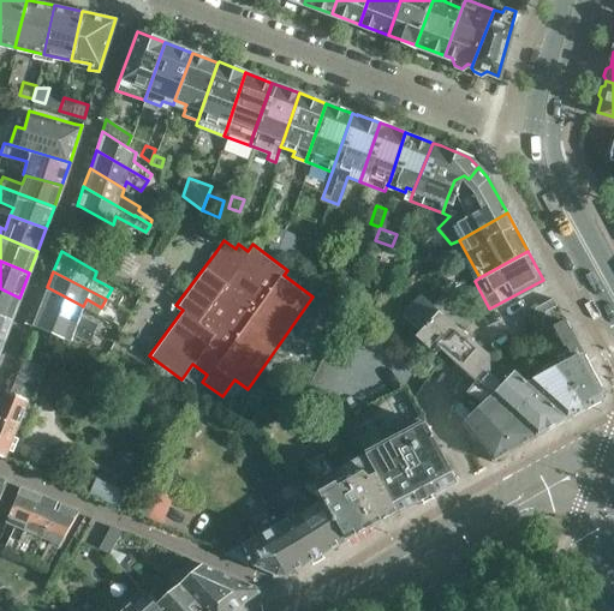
[(47,287),(40,306),(94,331),(97,322),(81,313),(83,306),(47,287)]
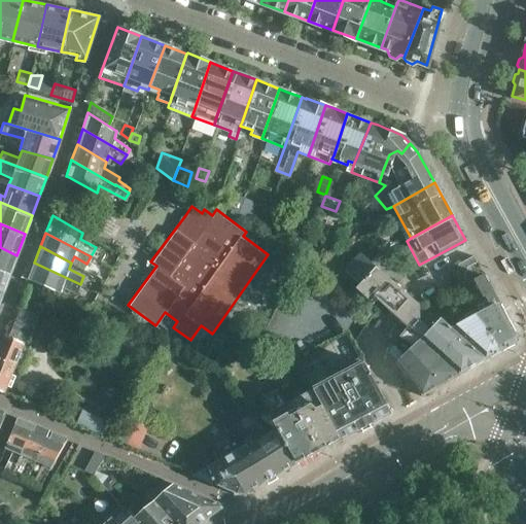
[(16,255),(0,247),(0,269),(9,273),(16,255)]
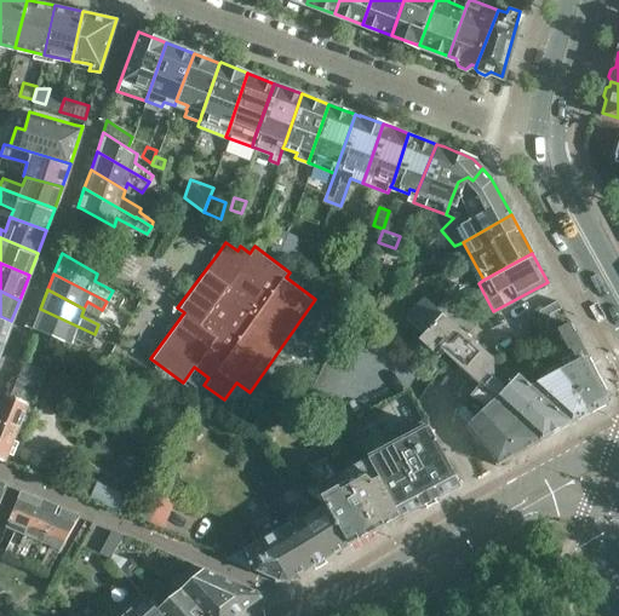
[(457,310),(457,294),(446,300),(442,303),(445,304),(457,310)]
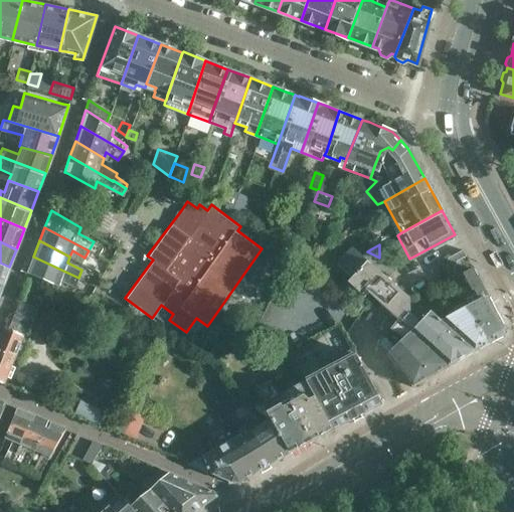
[(351,245),(335,263),(351,276),(347,280),(363,295),(367,291),(397,317),(411,329),(419,320),(408,311),(409,309),(409,296),(366,259),(362,254),(351,245)]
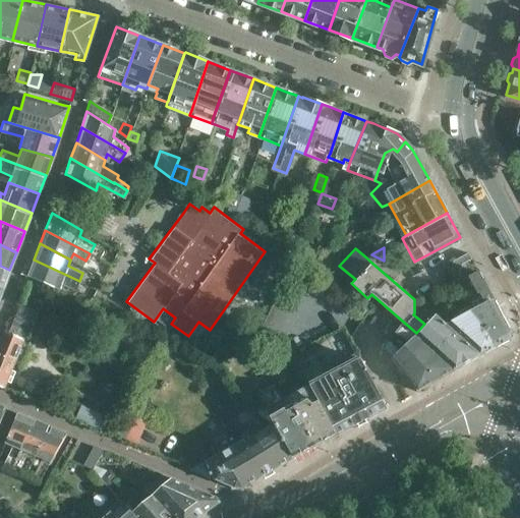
[(452,260),(449,269),(465,299),(470,308),(472,306),(473,307),(477,317),(483,327),(484,326),(490,335),(496,344),(497,343),(509,337),(506,333),(510,331),(477,271),(467,276),(458,273),(461,263),(470,257),(467,250),(452,260)]
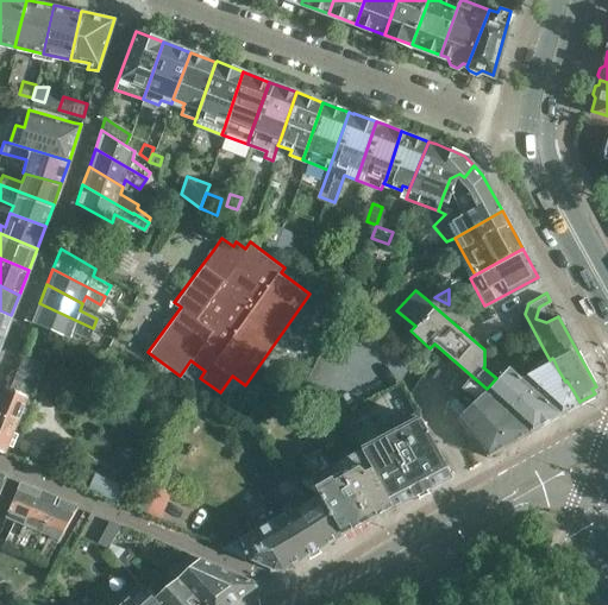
[(32,320),(33,321),(43,326),(55,331),(69,336),(73,328),(89,336),(93,328),(39,303),(32,320)]
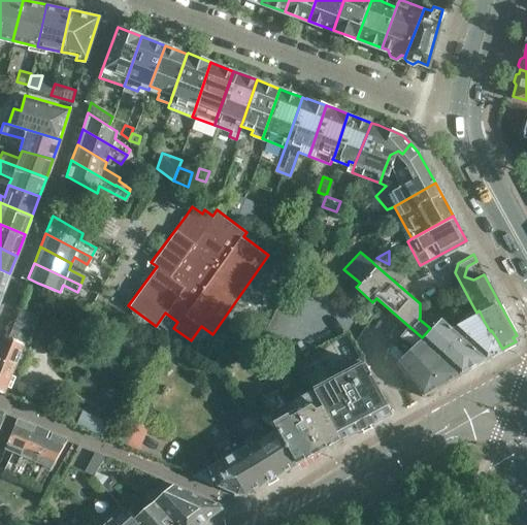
[(0,292),(2,293),(9,273),(0,269),(0,292)]
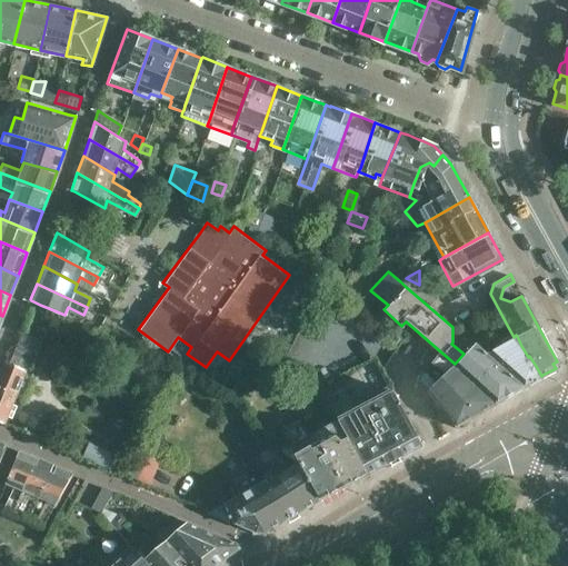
[(472,317),(466,325),(474,340),(476,343),(480,347),(484,349),(488,345),(472,317)]
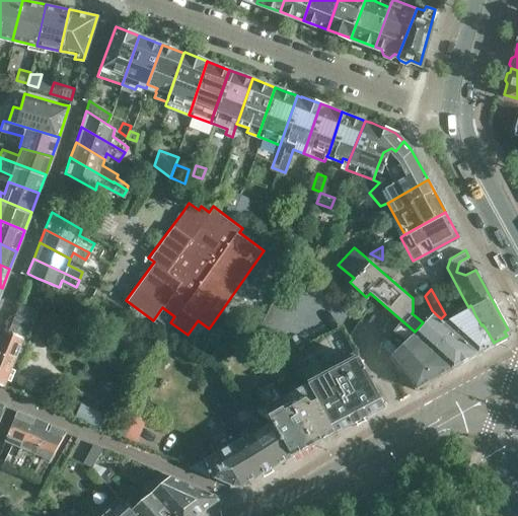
[(5,329),(0,342),(0,383),(5,386),(24,338),(23,337),(34,308),(17,300),(5,329)]
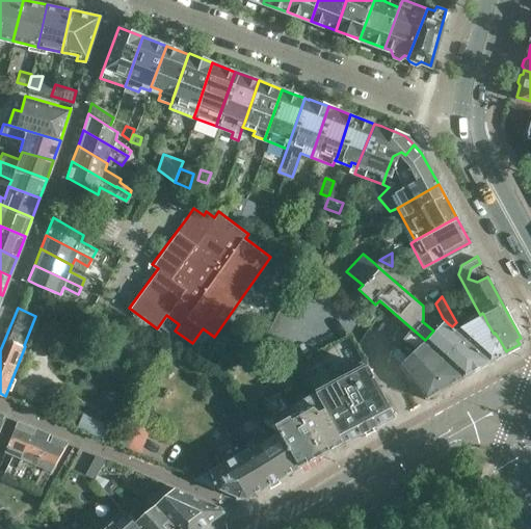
[(240,313),(235,319),(249,329),(255,323),(240,313)]
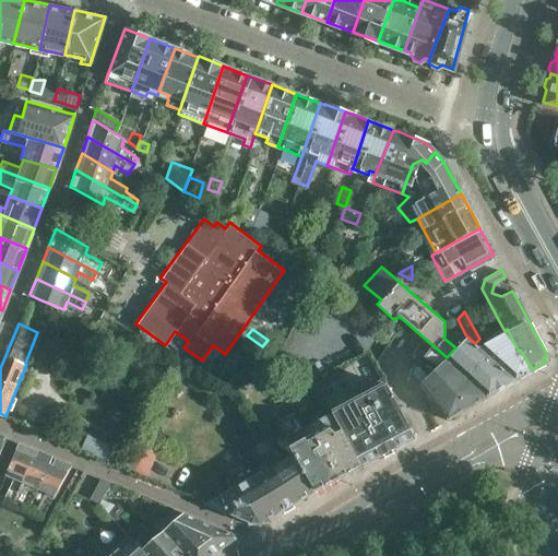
[(507,329),(505,331),(477,345),(486,353),(496,363),(503,369),(514,379),(523,375),(532,369),(526,359),(520,350),(519,351),(512,340),(508,330),(507,329)]
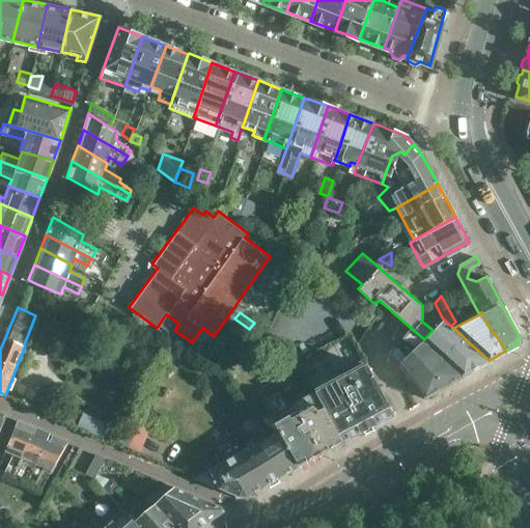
[(424,339),(424,340),(464,374),(489,360),(478,351),(471,344),(462,335),(453,328),(451,326),(448,324),(444,320),(433,330),(424,339)]
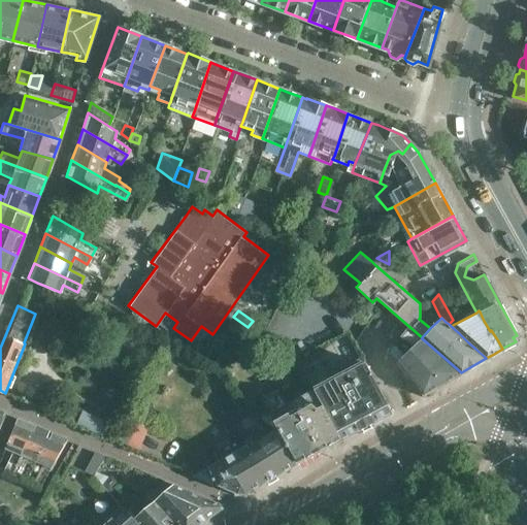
[(394,340),(387,350),(401,368),(402,368),(423,394),(461,372),(422,338),(422,337),(407,325),(399,334),(412,343),(413,345),(405,352),(404,351),(394,340)]
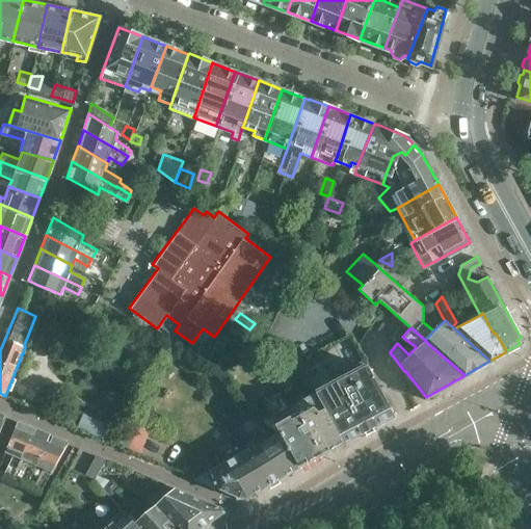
[(310,379),(315,390),(315,392),(324,408),(343,442),(394,415),(366,363),(348,372),(343,362),(310,379)]
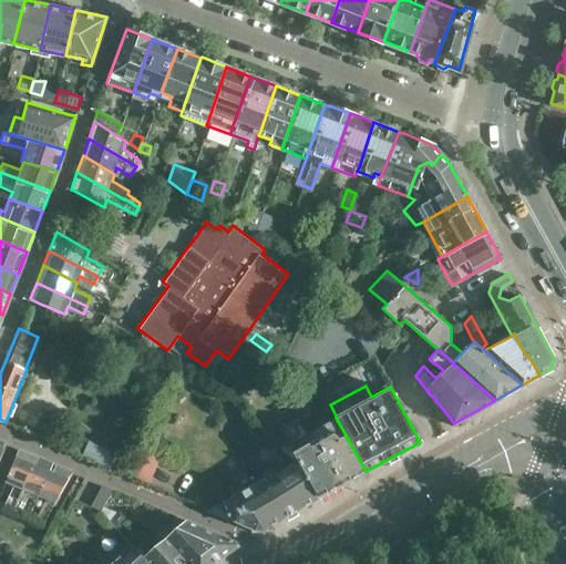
[(280,448),(288,454),(292,457),(296,460),(298,461),(319,496),(343,483),(320,443),(315,440),(307,433),(296,414),(287,419),(298,438),(289,443),(280,448)]
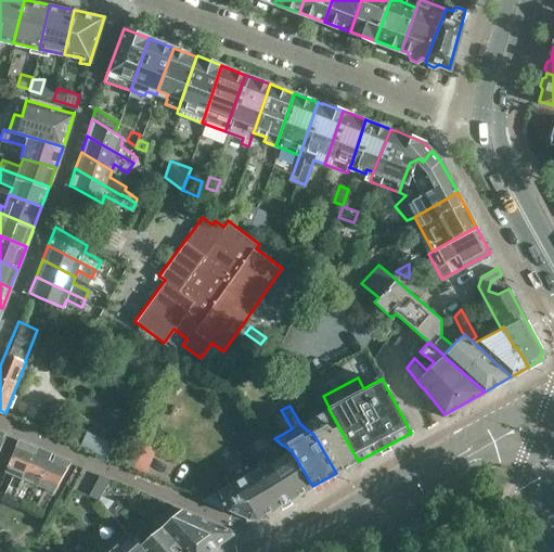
[(329,409),(300,424),(308,431),(313,434),(336,473),(358,461),(338,426),(329,409)]
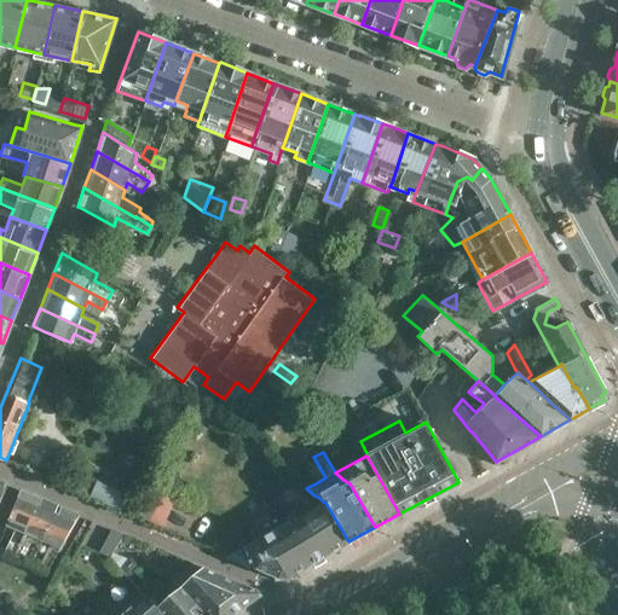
[(96,480),(90,495),(120,509),(126,493),(96,480)]
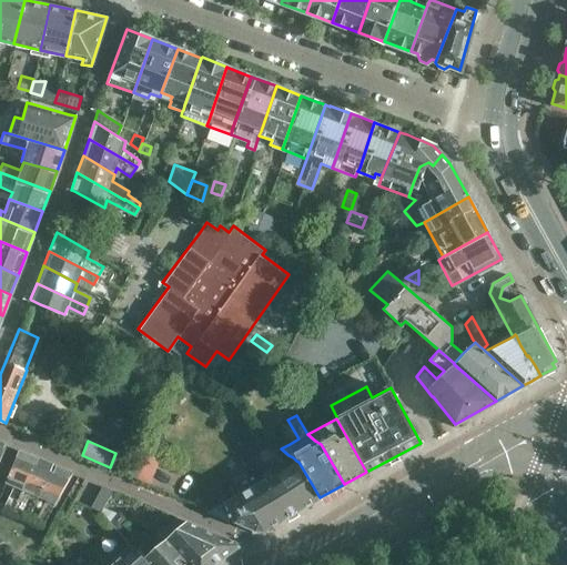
[(4,505),(13,508),(38,456),(19,449),(4,482),(13,485),(4,505)]
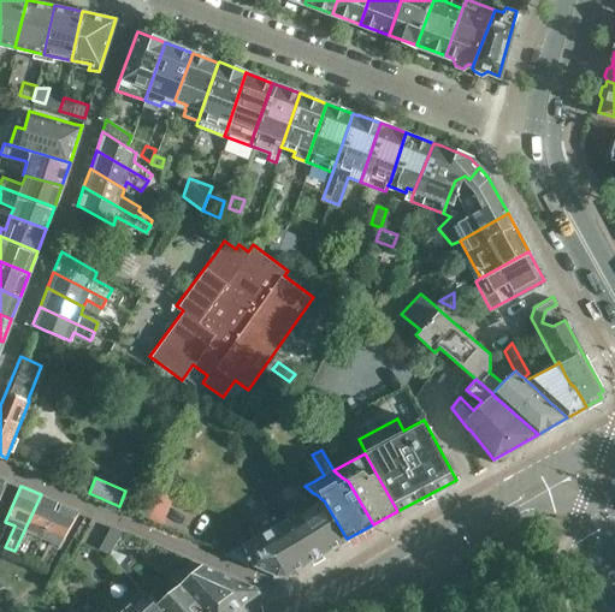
[(15,551),(22,554),(31,533),(42,538),(59,503),(41,494),(15,551)]
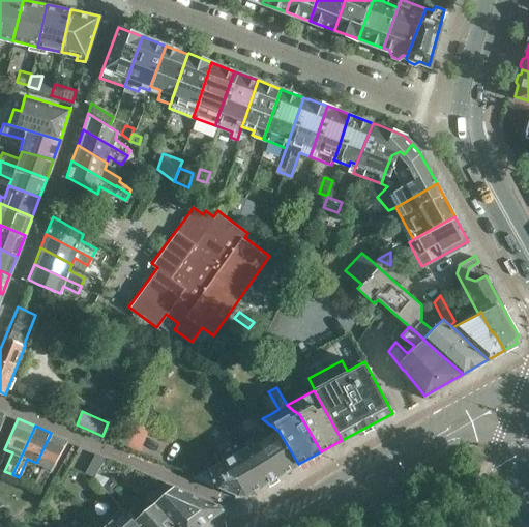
[(218,462),(207,468),(194,476),(237,495),(237,496),(245,495),(245,494),(298,464),(278,431),(276,430),(259,441),(250,448),(247,445),(239,449),(234,440),(213,452),(218,462)]
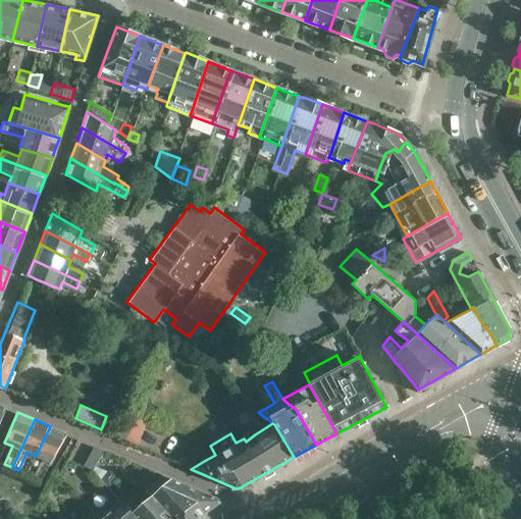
[(50,426),(36,456),(42,458),(32,476),(40,480),(50,462),(62,439),(65,432),(50,426)]
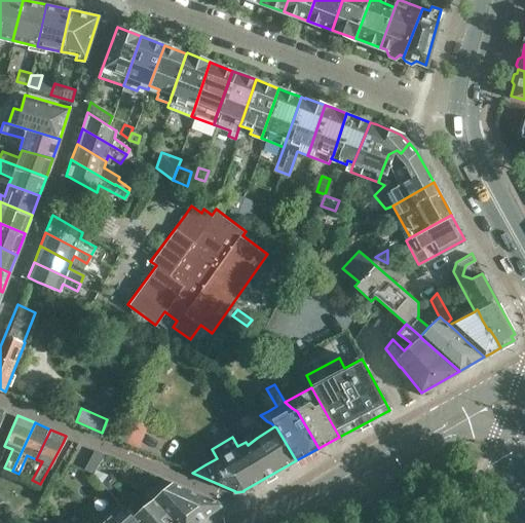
[(97,465),(104,452),(94,449),(87,460),(97,465)]
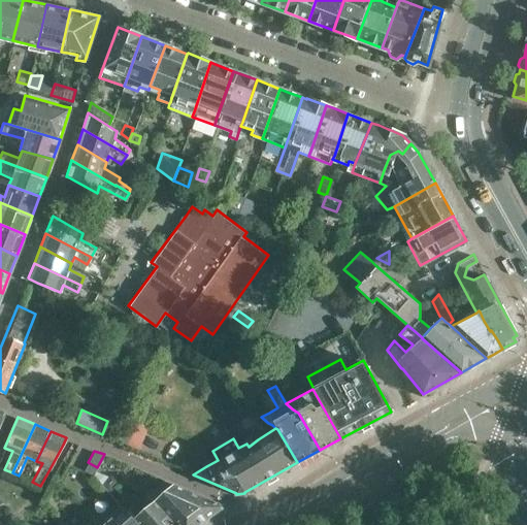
[(111,472),(100,482),(107,490),(119,480),(111,472)]
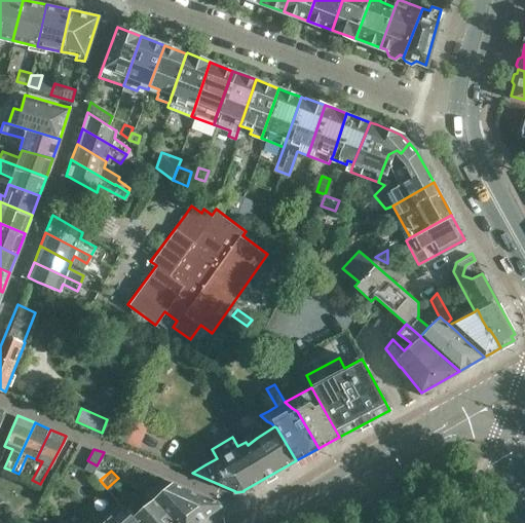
[(145,492),(152,499),(174,522),(195,522),(222,505),(224,503),(173,481),(162,477),(145,492)]
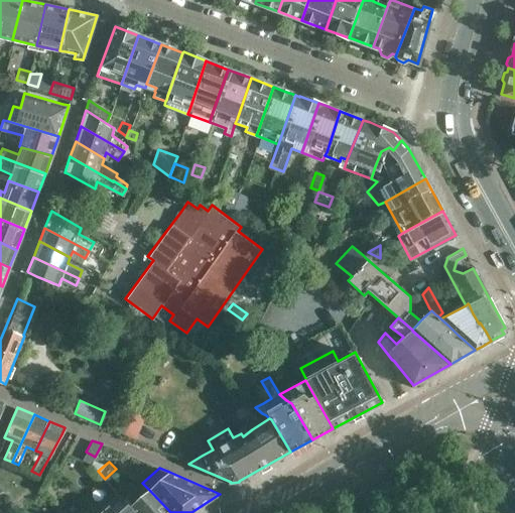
[(99,512),(136,512),(130,506),(128,504),(107,482),(95,492),(107,506),(99,512)]
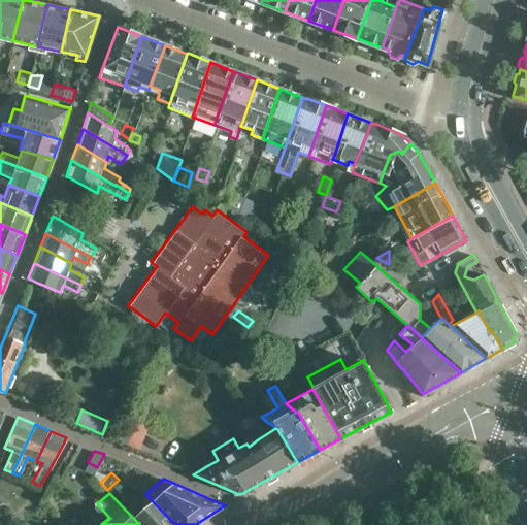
[(174,524),(153,501),(133,518),(139,524),(174,524)]
